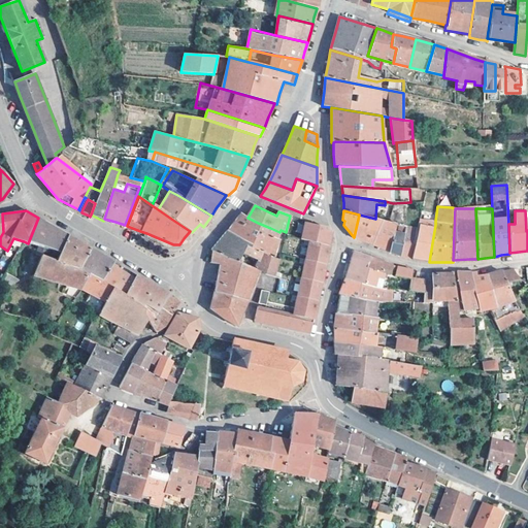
[(254,244),(253,249),(275,259),(275,256),(277,246),(279,232),(270,228),(258,223),(248,218),(241,215),(237,221),(236,221),(227,230),(254,244)]
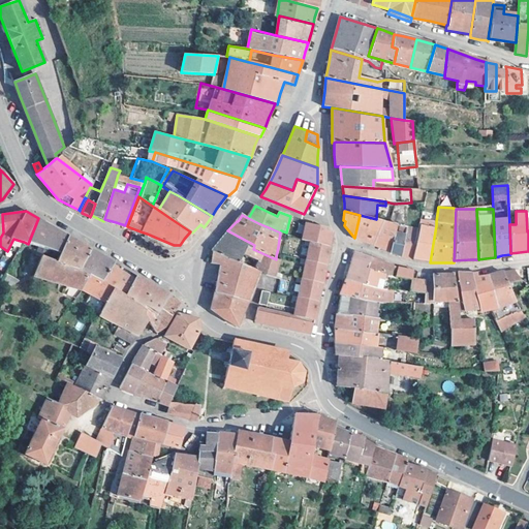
[(370,229),(376,231),(380,220),(376,219),(360,215),(354,238),(367,243),(370,229)]
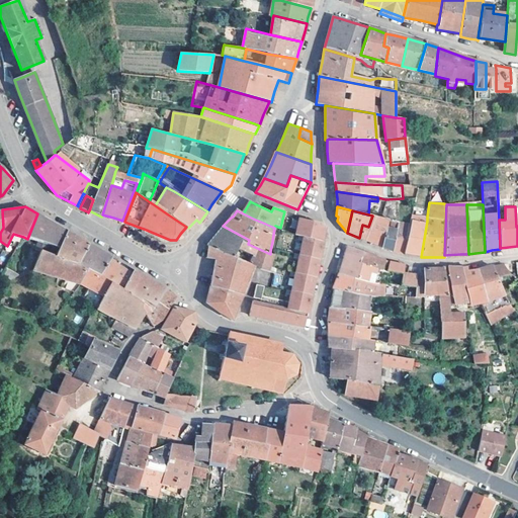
[(21,268),(24,273),(32,270),(38,252),(54,256),(68,232),(52,222),(37,213),(27,239),(30,240),(21,268)]
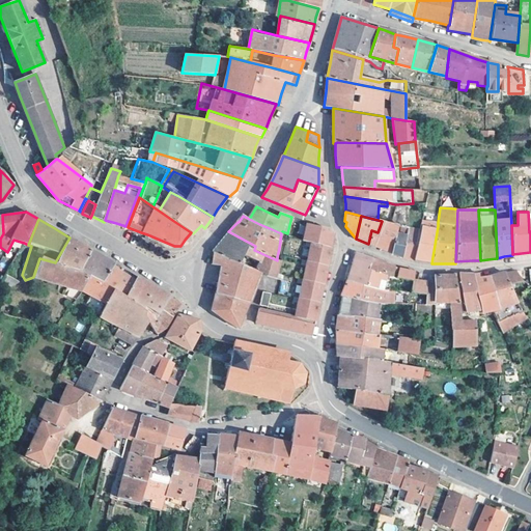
[(421,255),(420,261),(431,263),(438,226),(438,222),(422,219),(420,229),(414,254),(421,255)]
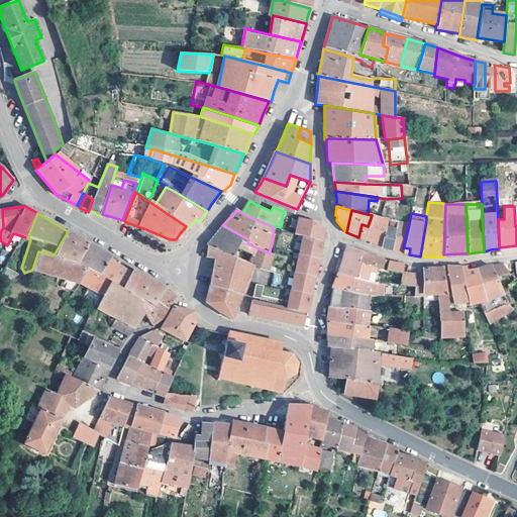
[(366,239),(382,246),(388,227),(390,220),(372,215),(368,226),(366,239)]
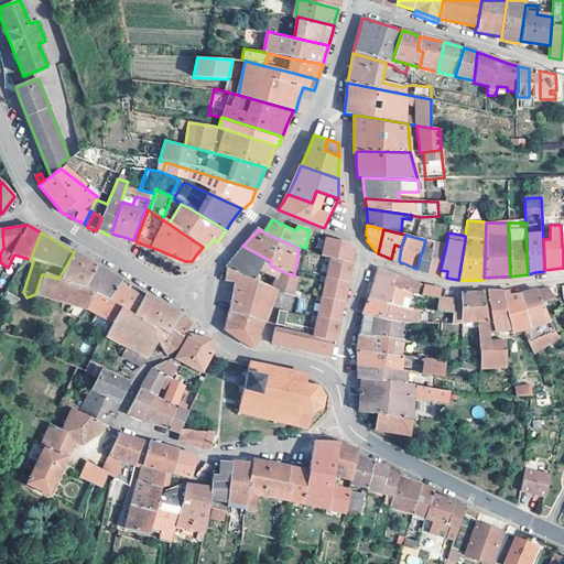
[(322,257),(326,257),(325,260),(332,261),(334,246),(332,246),(333,240),(326,238),(322,257)]
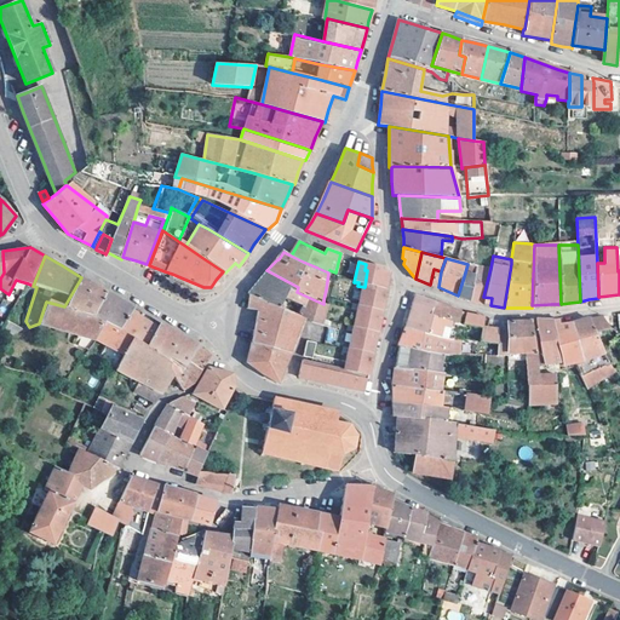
[(378,270),(379,265),(366,264),(365,270),(367,270),(365,287),(386,292),(388,288),(385,288),(388,274),(378,270)]
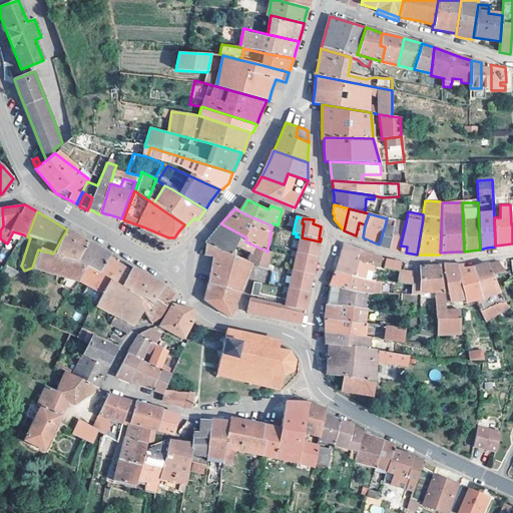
[(396,220),(394,227),(388,248),(393,249),(399,250),(400,245),(406,221),(396,219),(396,220)]
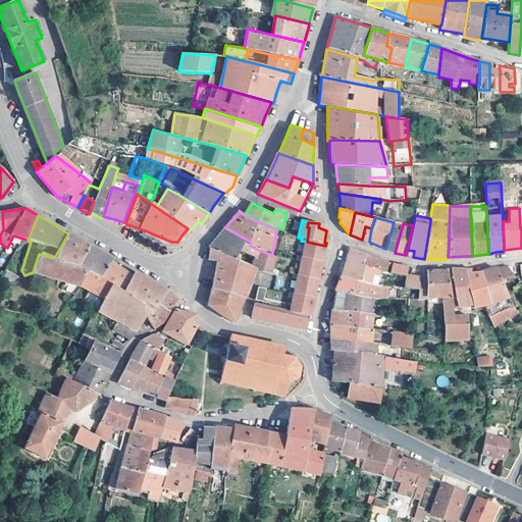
[(365,226),(362,240),(369,242),(371,228),(365,226)]
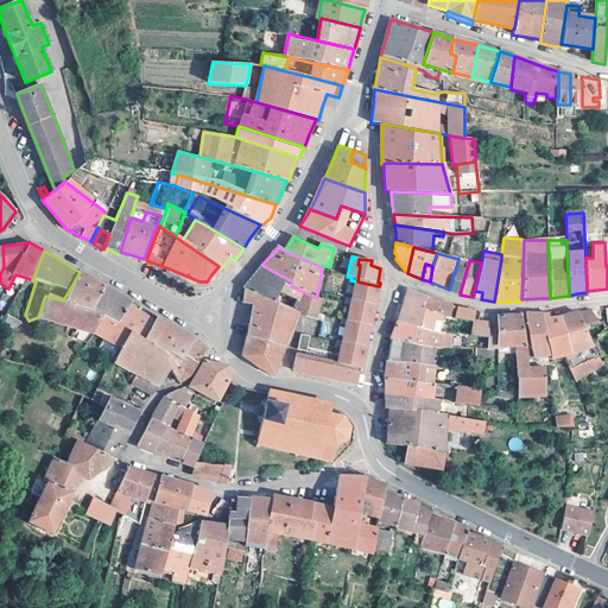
[(301,315),(314,318),(317,298),(291,286),(292,282),(261,265),(252,277),(242,287),(245,289),(298,312),(301,314),(301,315)]
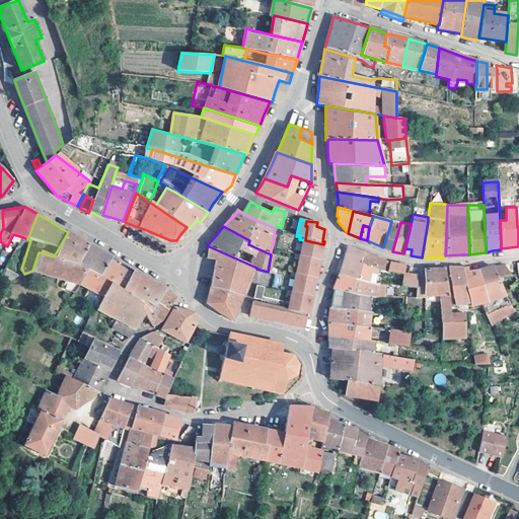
[(392,251),(398,230),(389,228),(383,247),(386,248),(392,251)]
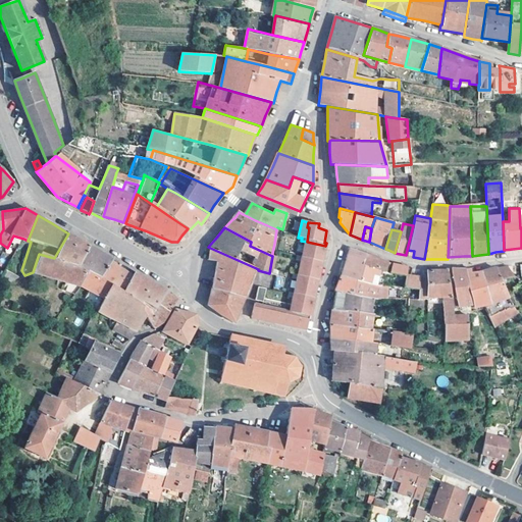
[(171,242),(145,230),(144,236),(166,245),(171,242)]
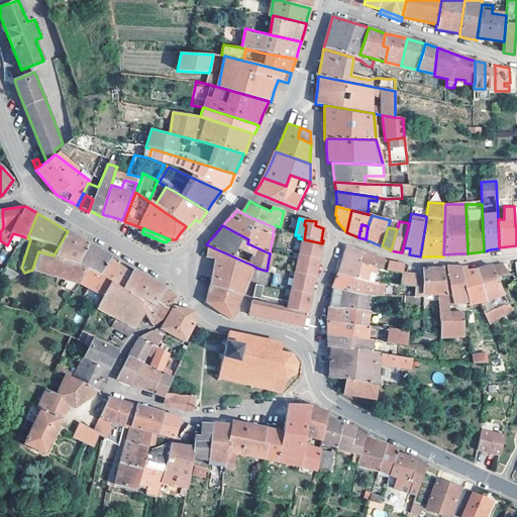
[(78,237),(68,231),(54,255),(63,259),(67,251),(81,255),(88,242),(78,237)]
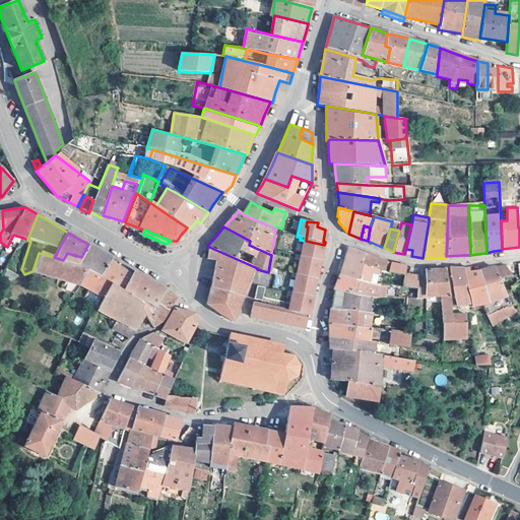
[(296,257),(320,263),(324,245),(306,241),(300,240),(299,242),(304,243),(301,256),(296,255),(296,257)]
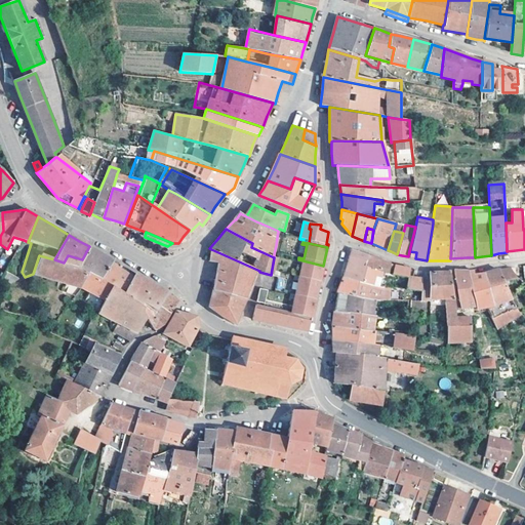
[(112,265),(114,260),(102,254),(89,246),(82,259),(68,255),(64,263),(54,259),(39,255),(33,274),(82,287),(90,273),(102,280),(112,265)]
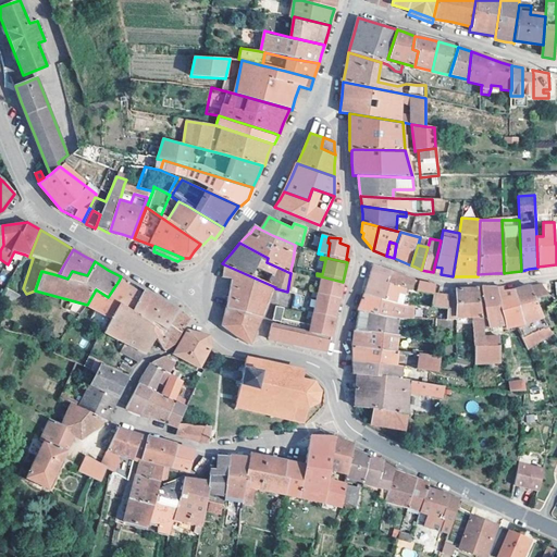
[(261,316),(273,286),(224,264),(223,277),(232,279),(229,295),(226,307),(261,316)]
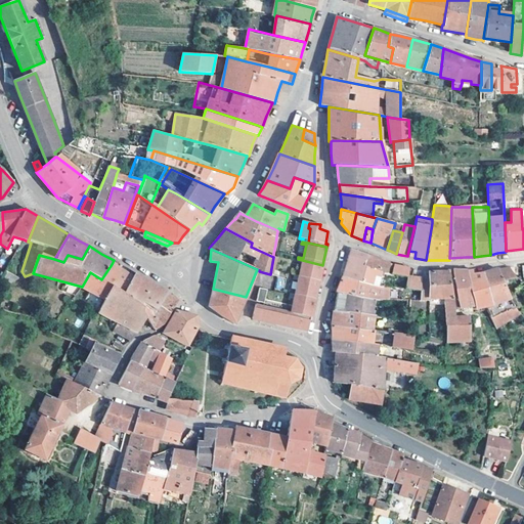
[(350,250),(347,261),(343,276),(384,287),(387,271),(366,265),(369,256),(350,250)]
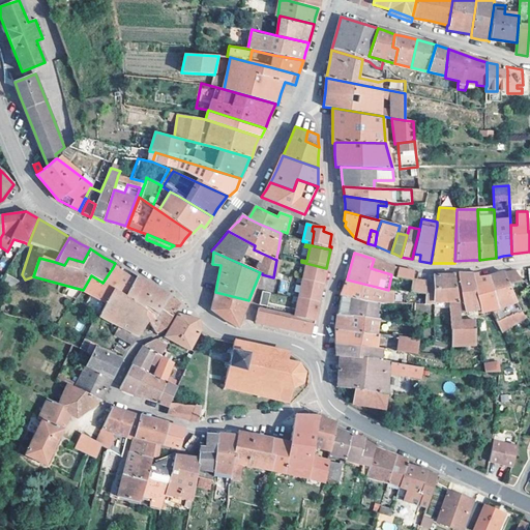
[(391,274),(393,266),(385,263),(374,259),(371,268),(391,274)]
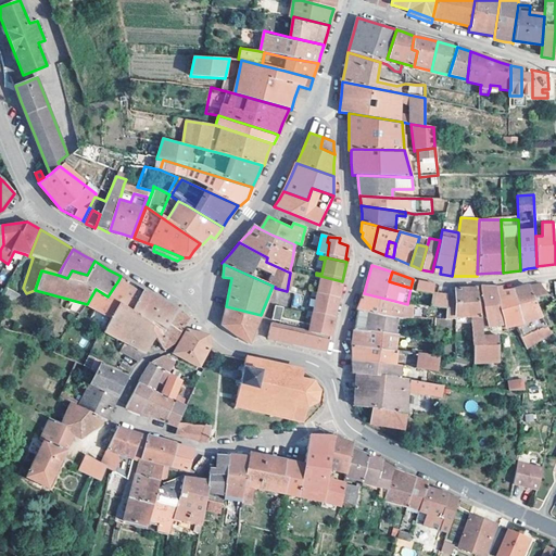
[(320,277),(316,292),(339,299),(340,299),(341,289),(342,281),(316,275),(315,277),(320,277)]
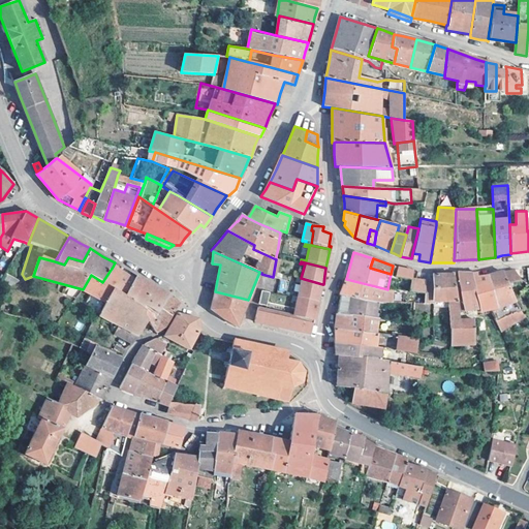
[(102,282),(91,275),(83,289),(106,303),(114,288),(126,294),(134,280),(134,279),(122,272),(113,267),(102,282)]
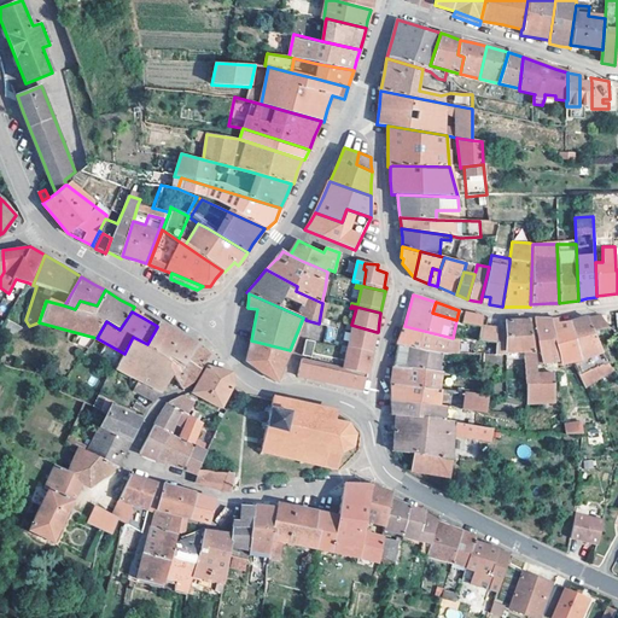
[(465,312),(462,324),(479,326),(487,326),(488,316),(471,314),(465,312)]
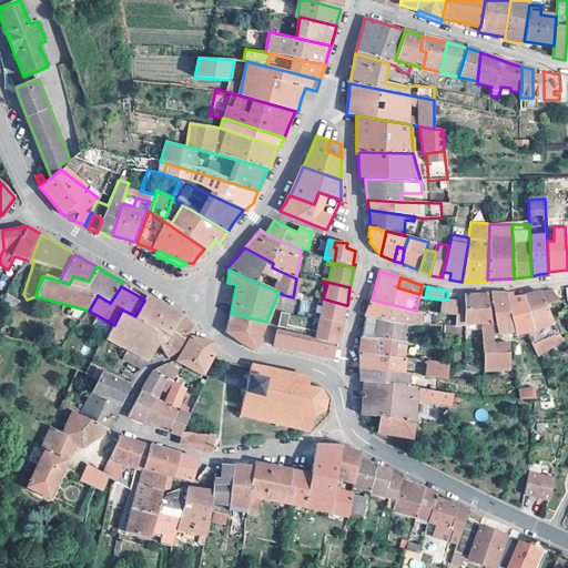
[(551,290),(540,291),(523,295),(531,331),(526,332),(528,336),(537,356),(546,351),(563,340),(553,323),(546,305),(560,302),(551,290)]
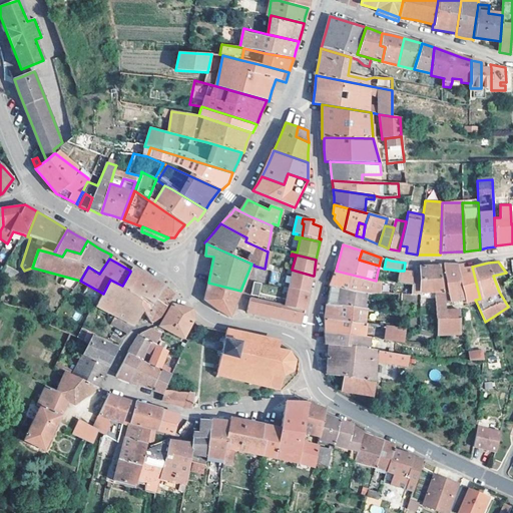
[(445,264),(438,265),(445,303),(464,299),(456,264),(445,264)]
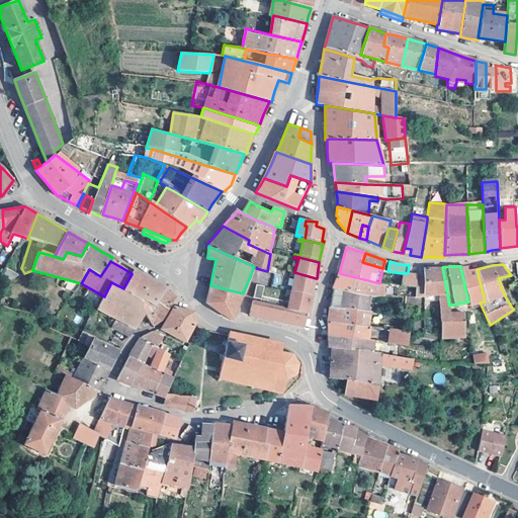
[(466,266),(460,266),(468,301),(468,304),(480,303),(485,301),(477,269),(473,270),(466,270),(466,266)]
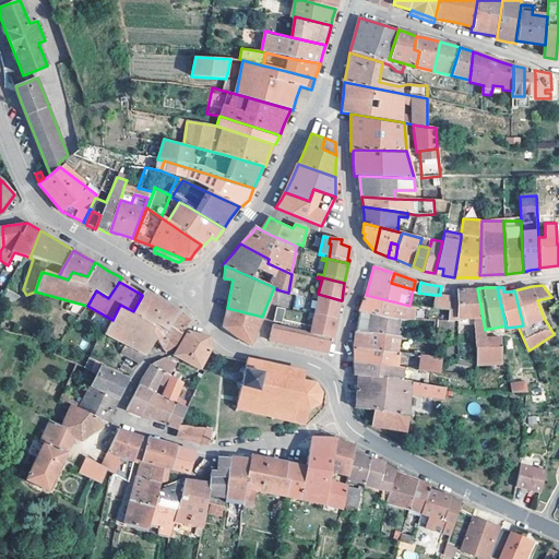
[(485,339),(485,334),(485,330),(477,288),(465,289),(458,289),(458,319),(458,324),(474,323),(475,347),(485,347),(485,339)]
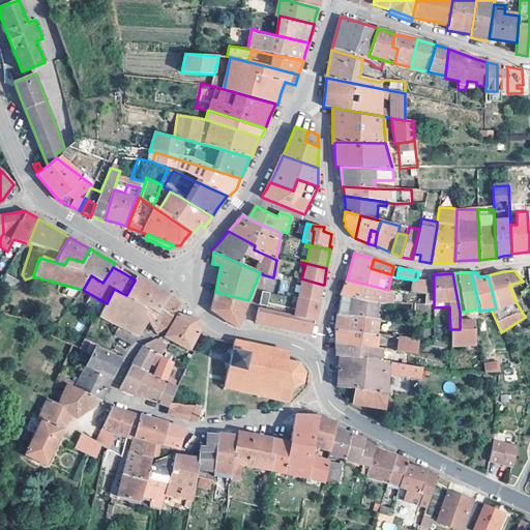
[(145,282),(137,276),(135,280),(135,281),(126,295),(114,289),(107,303),(99,317),(123,328),(139,335),(149,322),(143,315),(145,313),(142,310),(146,302),(154,287),(145,282)]
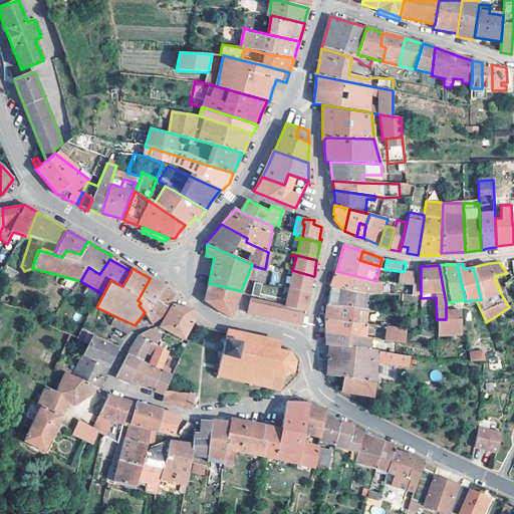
[(287,273),(291,274),(288,286),(310,292),(310,290),(313,276),(292,270),(288,269),(287,273)]
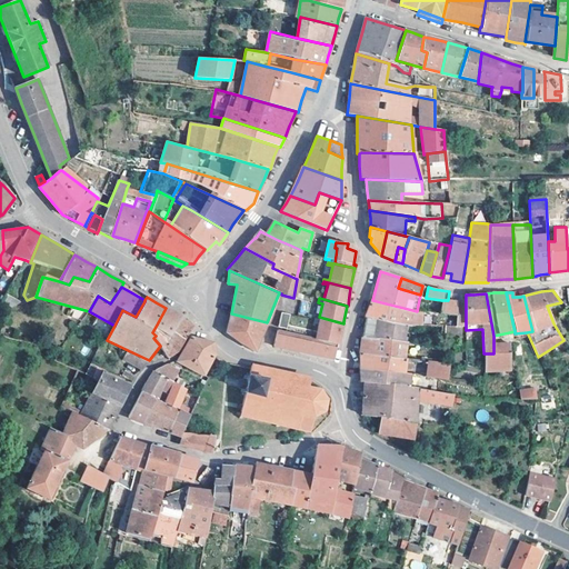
[(369,309),(366,317),(367,318),(408,325),(421,326),(422,312),(417,311),(372,300),(369,309)]
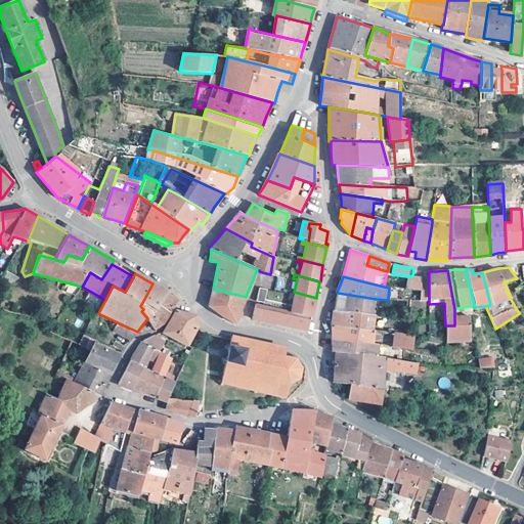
[(421,277),(415,277),(412,276),(406,276),(404,289),(420,291),(421,279),(421,277)]
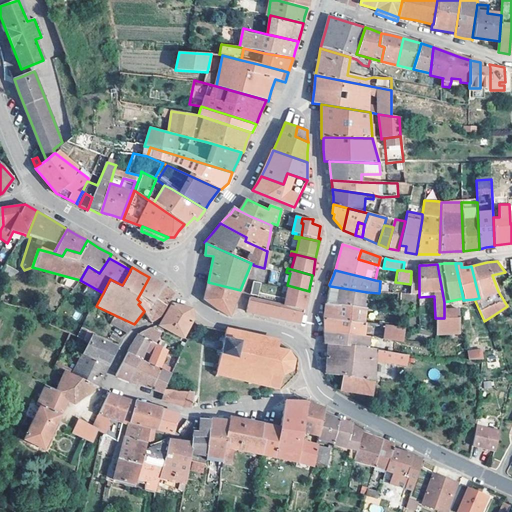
[(270,281),(276,282),(278,272),(271,271),(270,281)]
